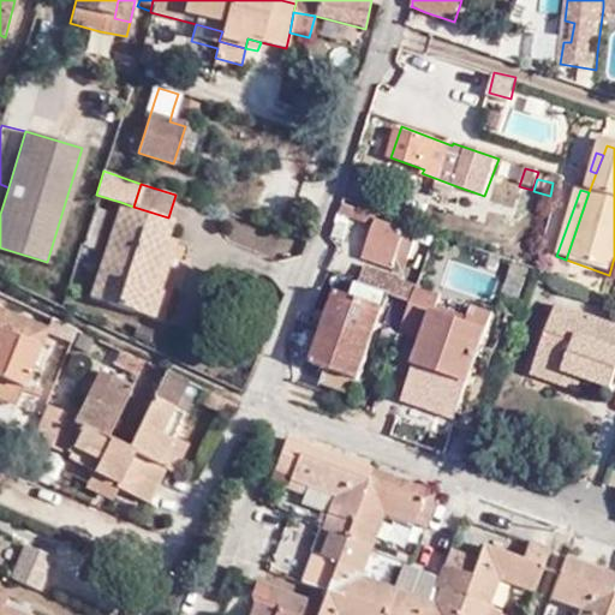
[(167,236),(167,234),(172,218),(168,218),(133,207),(120,202),(93,297),(154,316),(163,290),(151,287),(167,236)]
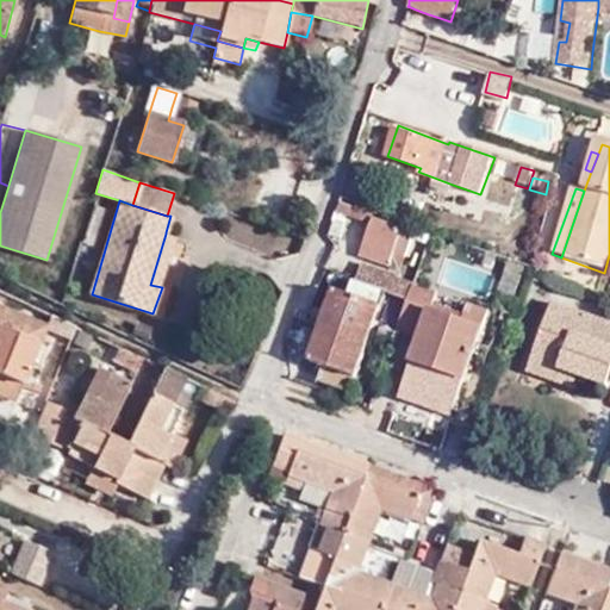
[(341,203),(337,213),(371,224),(372,219),(374,215),(341,203)]
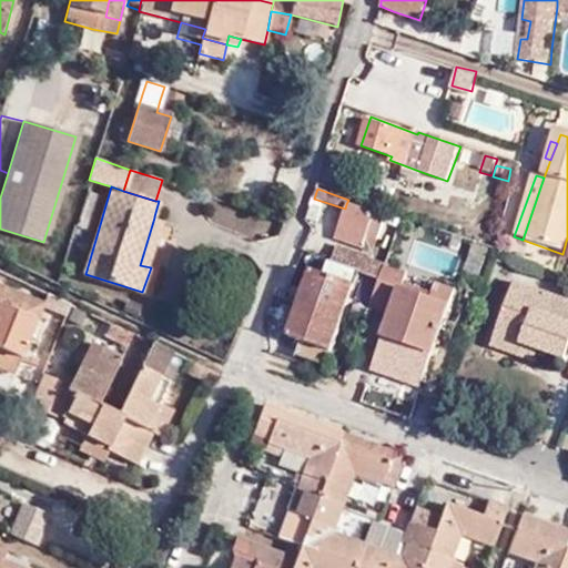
[(98,195),(88,193),(78,229),(88,232),(98,195)]
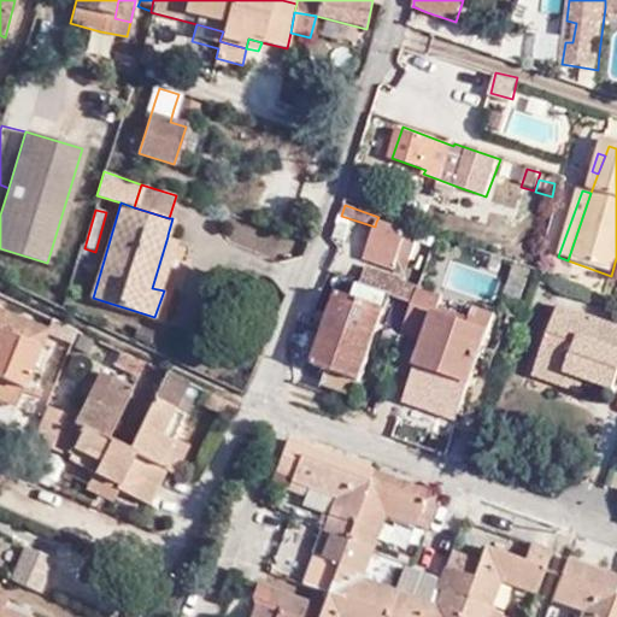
[(363,258),(394,270),(407,233),(376,222),(375,227),(363,258)]
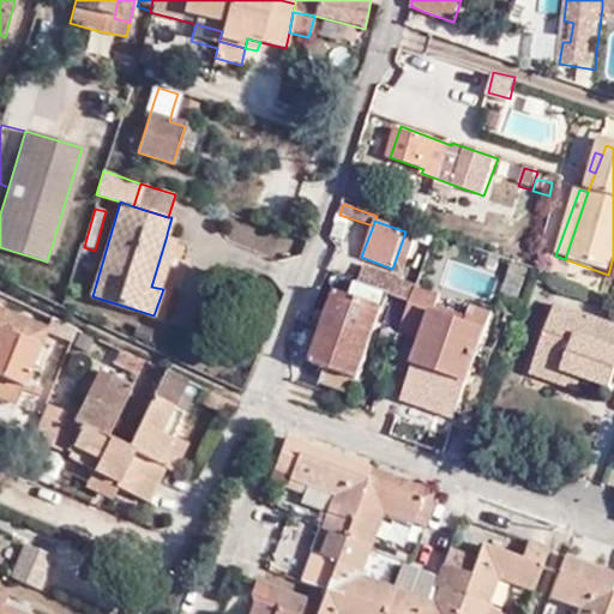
[(416,236),(405,232),(392,269),(402,272),(416,236)]
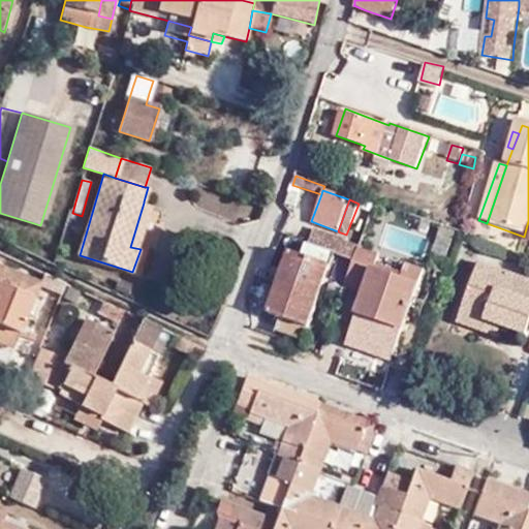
[(154,205),(144,201),(144,203),(130,247),(141,249),(154,205)]
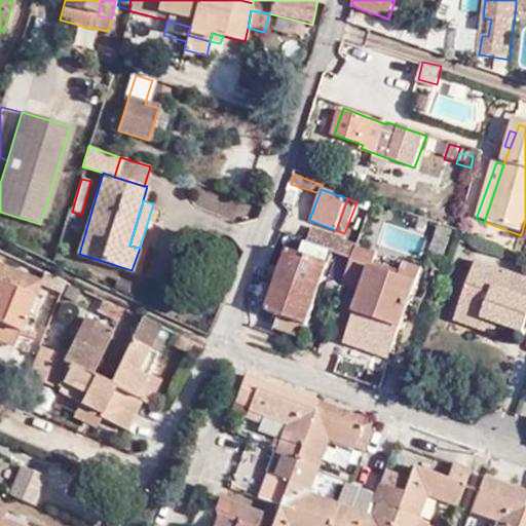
[(338,252),(341,240),(343,237),(313,226),(307,239),(335,251),(338,252)]
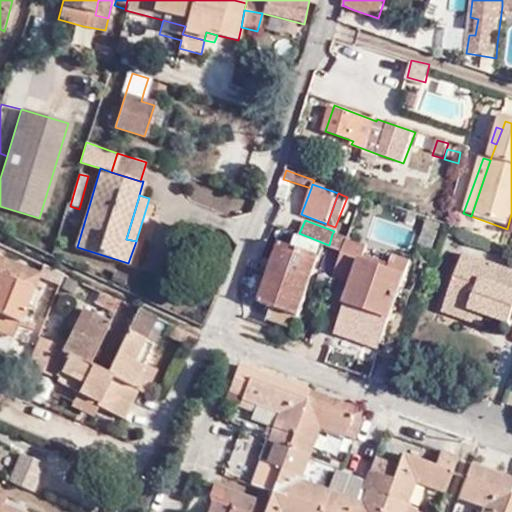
[(326,244),(299,233),(294,246),(283,241),(261,302),(271,306),(267,319),(293,329),(326,244)]
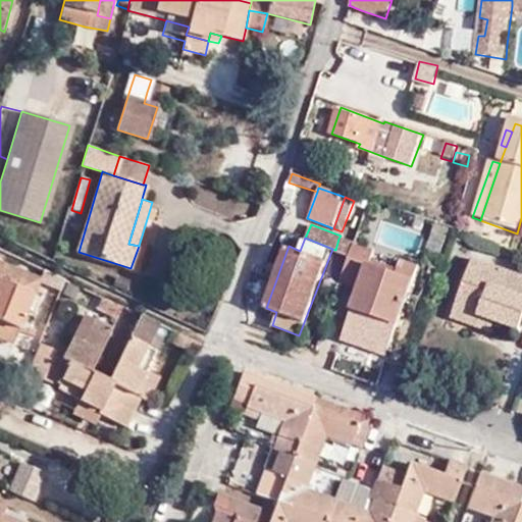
[(355,246),(338,239),(335,250),(351,256),(354,248),(355,246)]
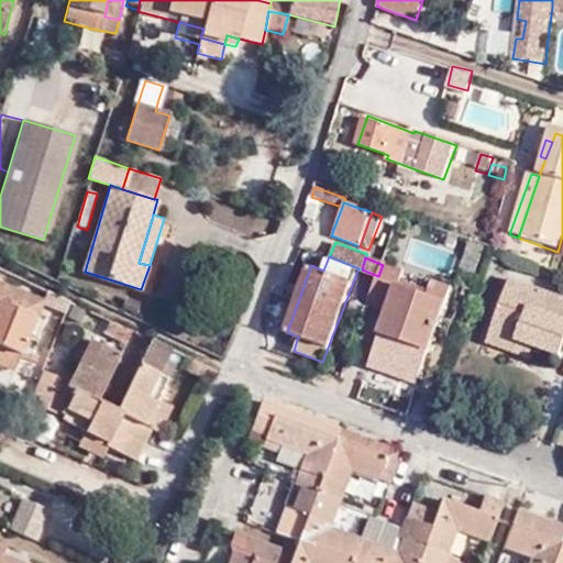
[(403,275),(382,267),(378,276),(366,308),(386,316),(367,366),(417,385),(452,293),(430,285),(422,300),(396,289),(403,275)]
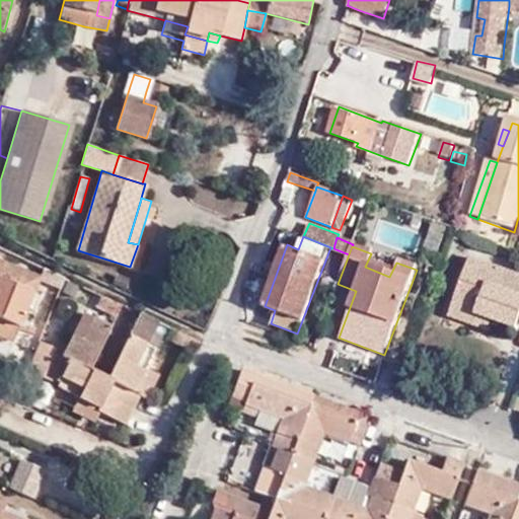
[(518,277),(468,260),(450,308),(496,325),(514,329),(518,314),(518,277)]
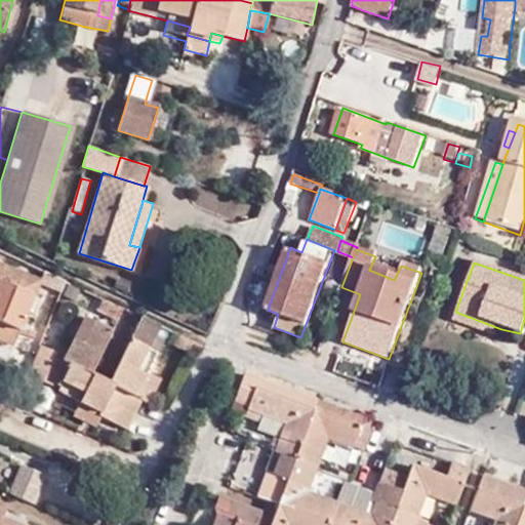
[(21,333),(21,332),(40,282),(0,266),(0,340),(15,347),(21,333)]
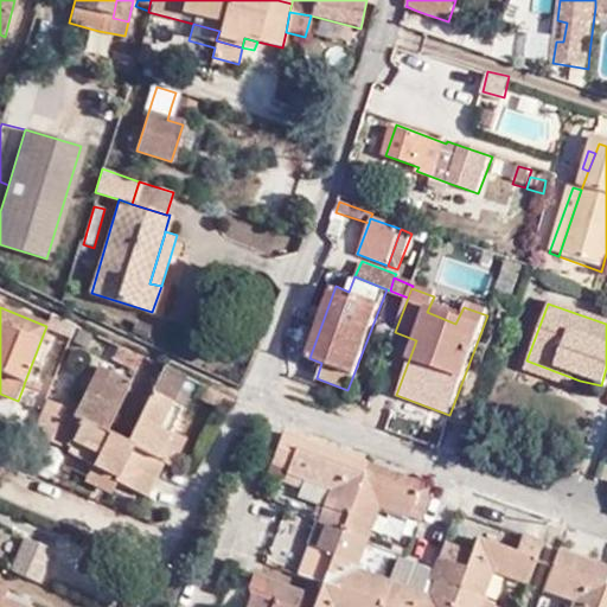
[(136,321),(132,333),(148,342),(153,328),(136,321)]
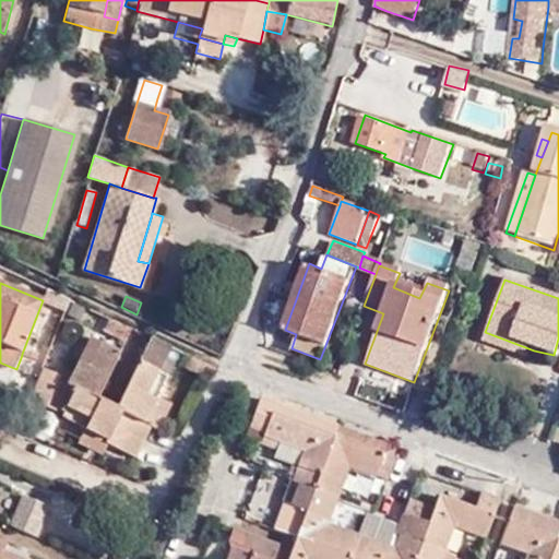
[(125,342),(131,329),(115,320),(108,334),(125,342)]
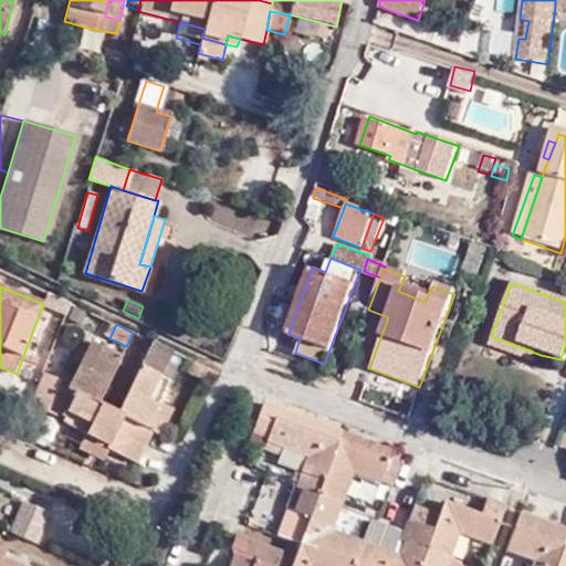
[(537,366),(541,355),(491,336),(488,347),(537,366)]
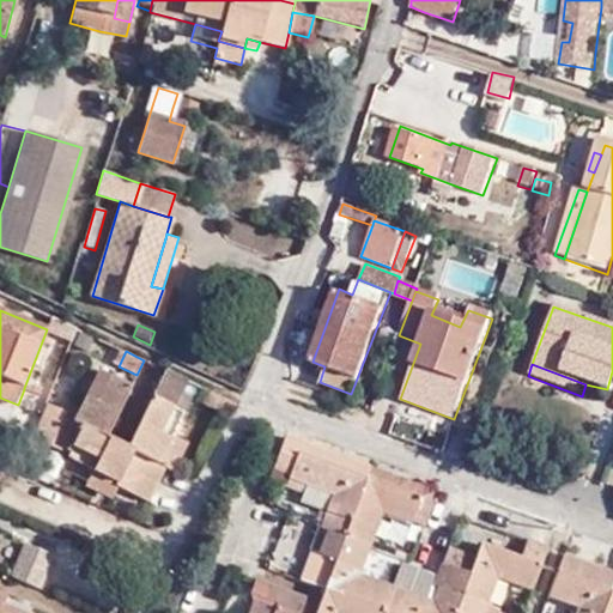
[(65,414),(62,420),(50,448),(68,456),(82,430),(74,426),(98,375),(87,369),(65,414)]
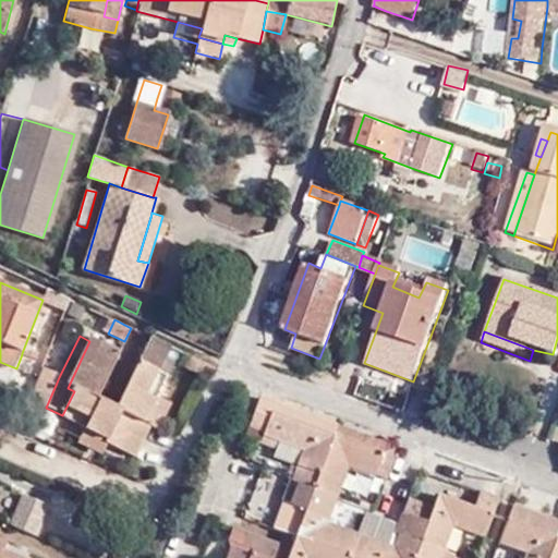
[(157,374),(170,347),(152,337),(137,364),(157,374)]
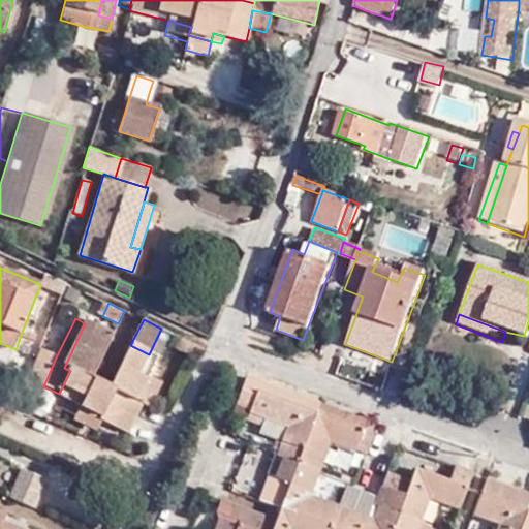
[(127,434),(141,405),(142,403),(136,401),(148,380),(158,359),(149,354),(130,345),(110,389),(91,379),(112,336),(85,323),(64,368),(70,371),(59,394),(58,398),(81,408),(101,418),(100,422),(102,423),(127,434)]
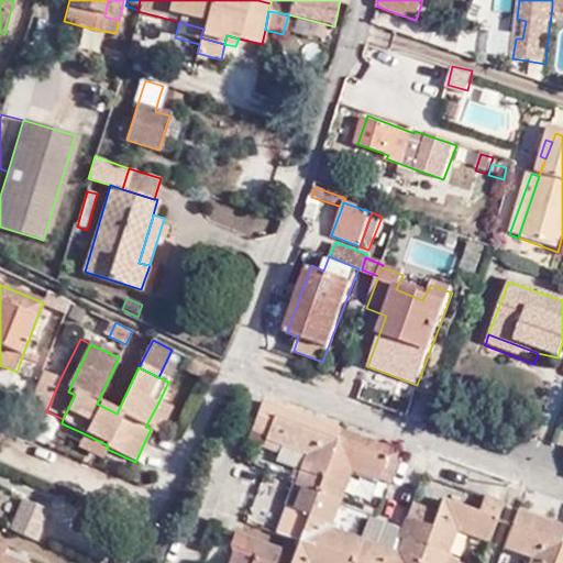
[(39,363),(22,356),(22,357),(17,372),(31,379),(39,363)]
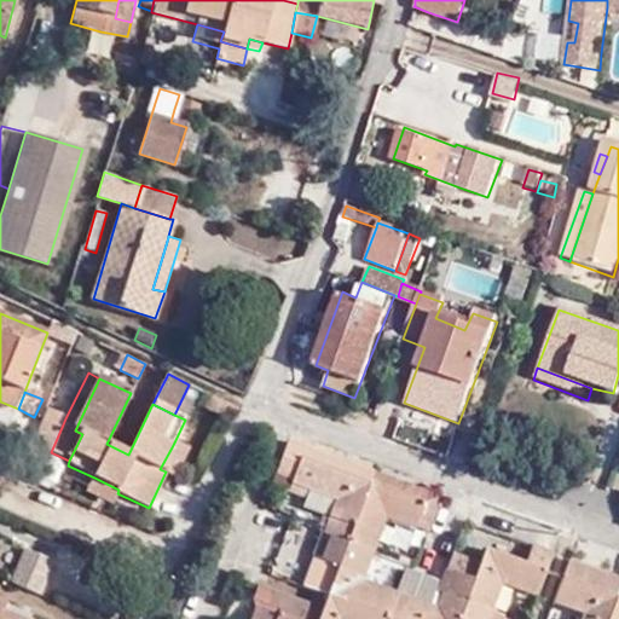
[(231,417),(238,406),(218,397),(213,409),(231,417)]
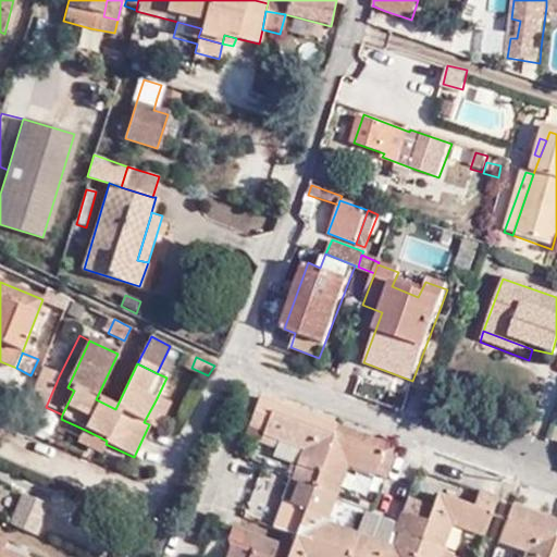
[(59,376),(39,369),(27,398),(46,407),(57,382),(59,376)]
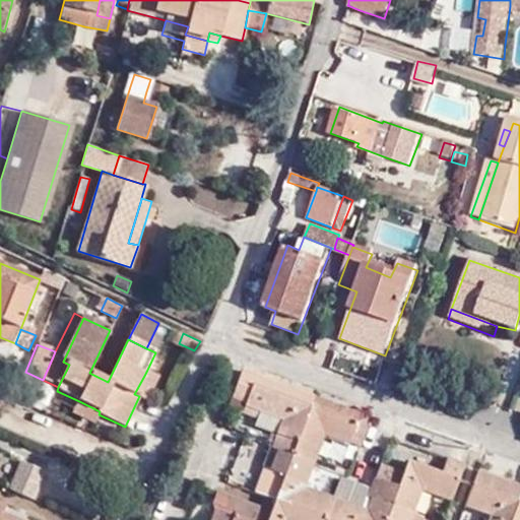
[(235,511),(233,517),(232,519),(406,519),(419,486),(451,498),(464,463),(447,457),(441,472),(408,460),(402,475),(379,465),(371,489),(338,476),(330,501),(302,490),(324,434),(356,446),(368,416),(344,407),(241,370),(231,397),(244,401),(243,403),(259,409),(282,418),(276,433),(263,466),(265,468),(256,494),(265,497),(262,508),(229,496),(224,507),(235,511)]
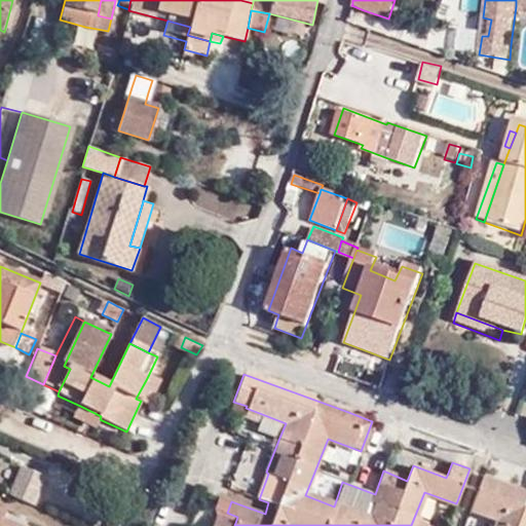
[(159,384),(147,378),(136,399),(141,401),(140,403),(148,407),(159,384)]
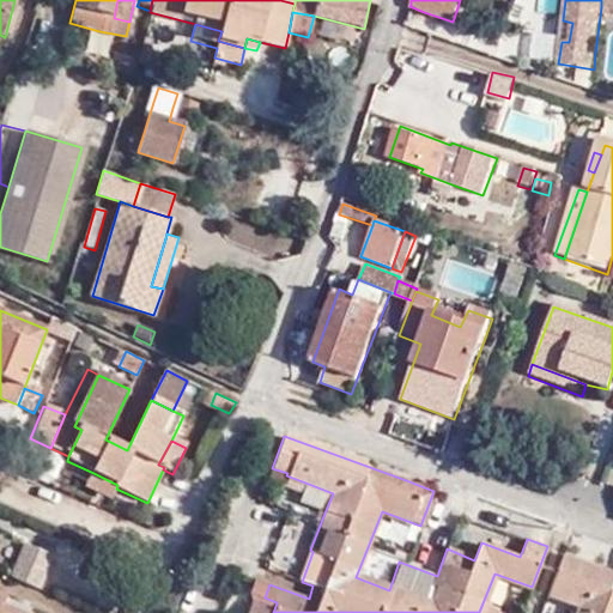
[(113,503),(119,490),(116,489),(117,485),(93,473),(86,490),(113,503)]
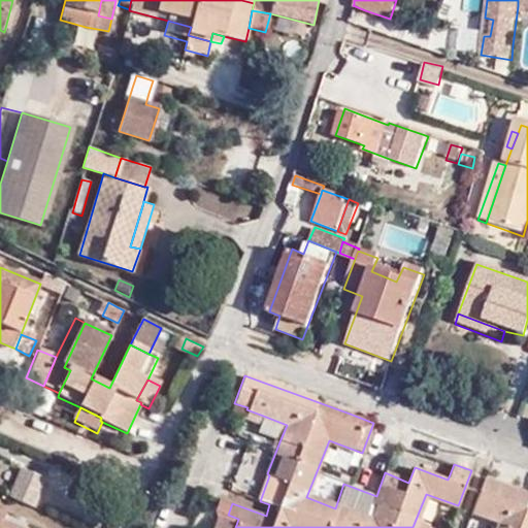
[(261,422),(263,416),(246,409),(244,416),(261,422)]
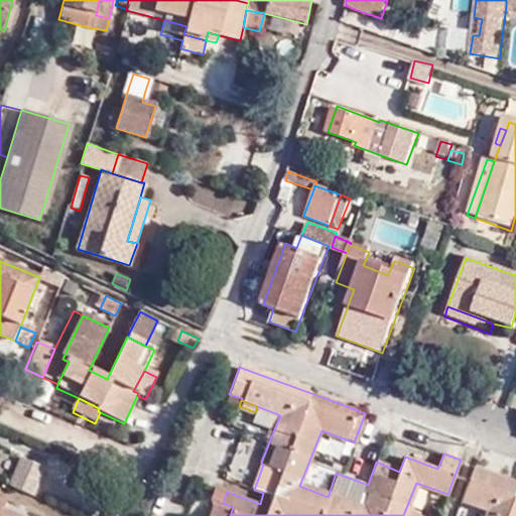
[(257,406),(255,412),(252,421),(274,429),(280,415),(257,406)]
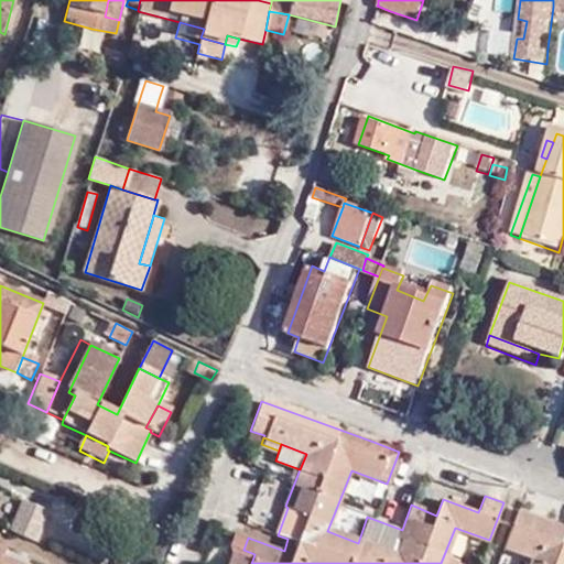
[(8,528),(38,540),(51,508),(21,496),(8,528)]
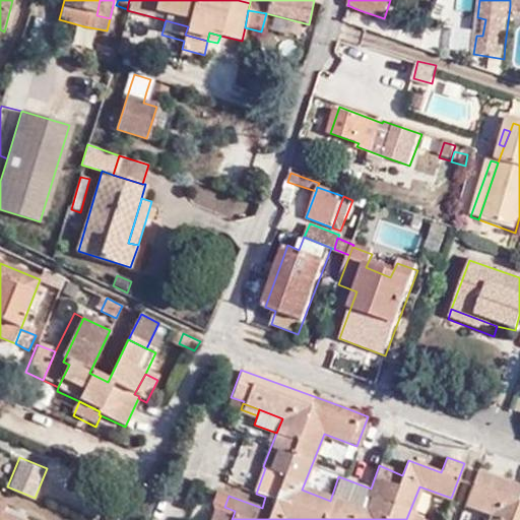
[(519,482),(479,468),(475,476),(490,481),(486,490),(519,502),(519,482)]
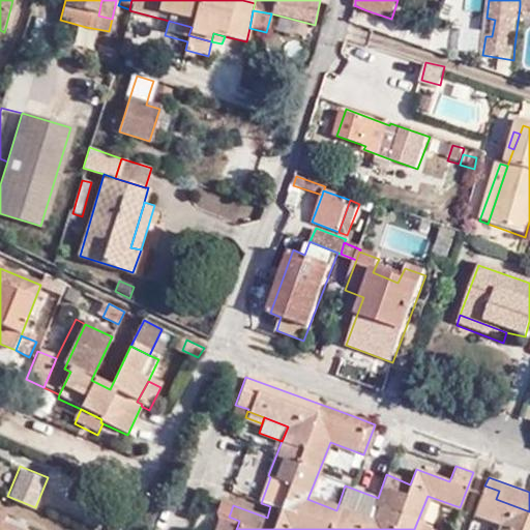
[(529,529),(529,511),(496,499),(499,491),(484,486),(474,514),(500,523),(497,529),(529,529)]
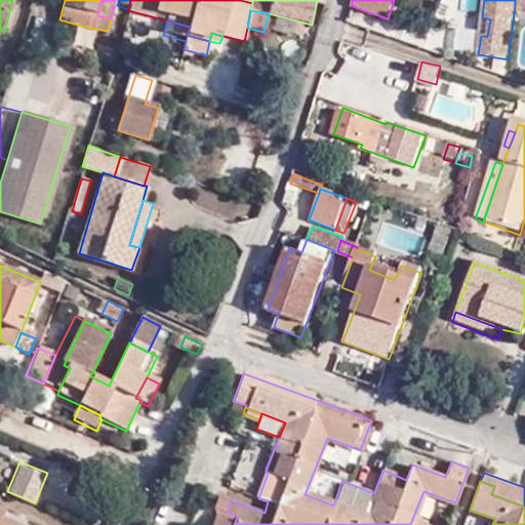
[(221,511),(227,512),(231,500),(226,498),(221,511)]
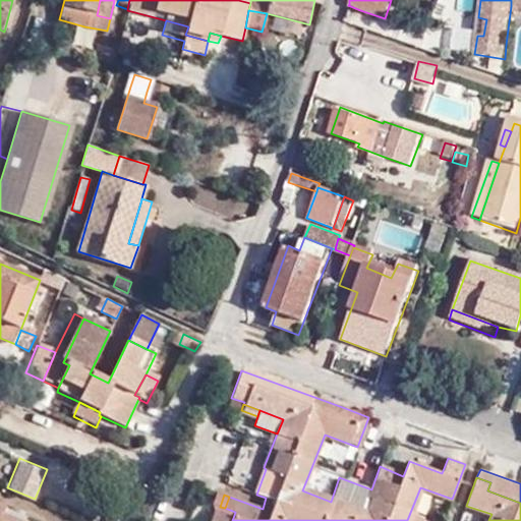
[(232,520),(233,518),(215,510),(210,520),(232,520)]
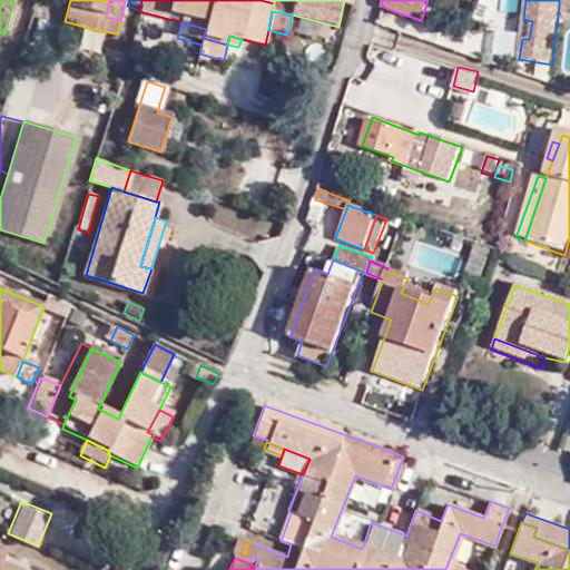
All buildings are outlined.
